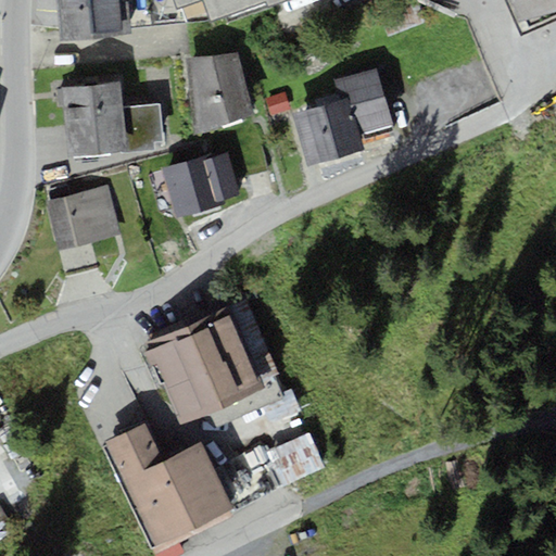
[(121,0),(55,0),(60,40),(129,34),(127,1),(121,1),(121,0)]
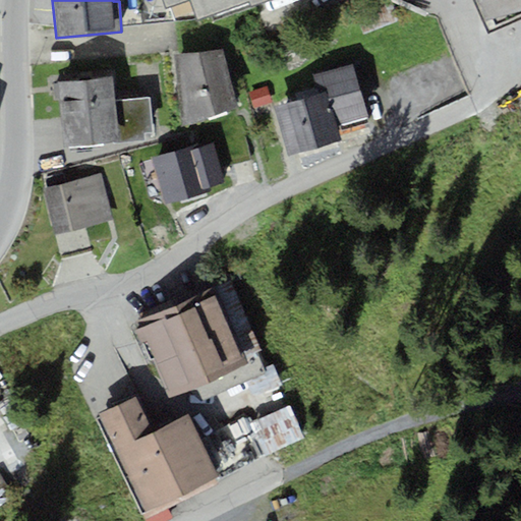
[(162,0),(164,7),(183,0),(191,0),(199,22),(263,0),(162,0)]
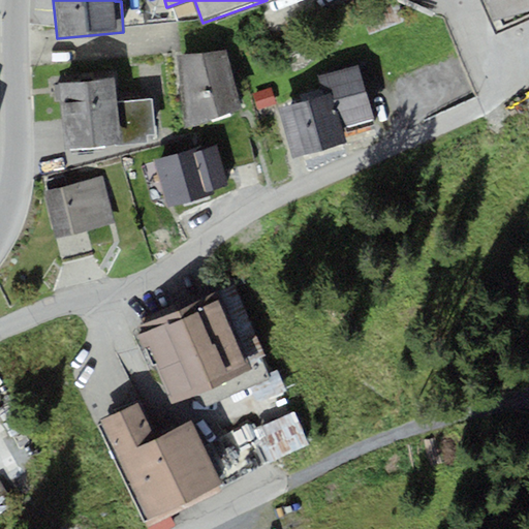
[(528,0),(486,0),(494,20),(528,4),(528,0)]
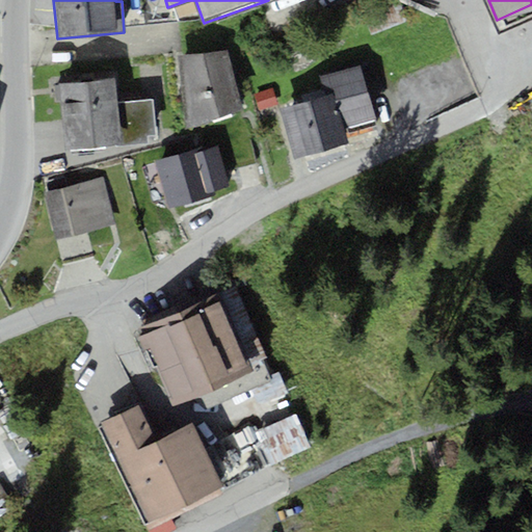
[(229,50),(177,56),(187,128),(244,111),(229,50)]
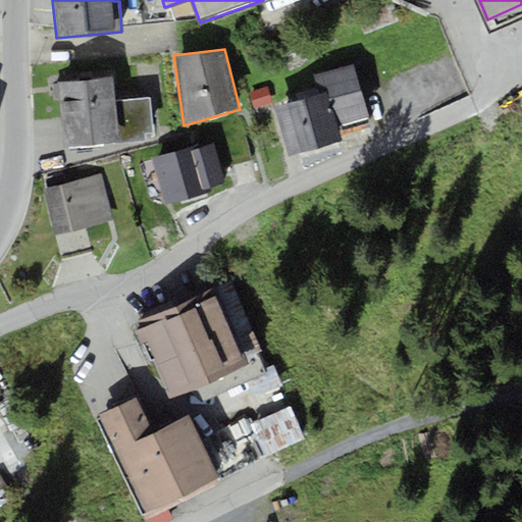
[(354,64),(314,74),(320,95),(275,107),(289,154),(342,140),(341,135),(371,126),(354,64)]
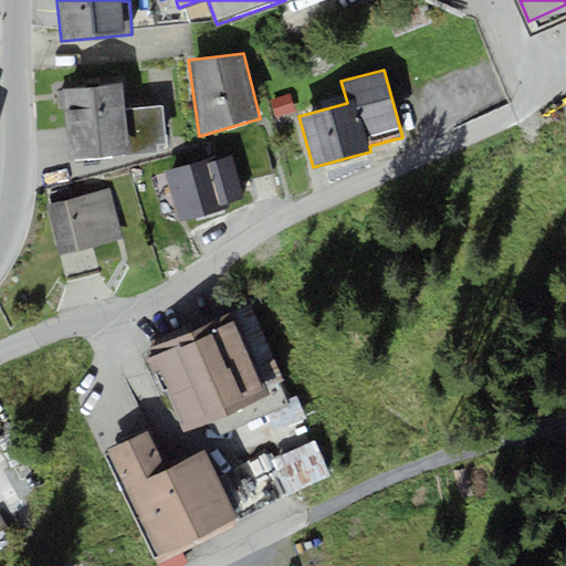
[(125,109),(122,83),(63,88),(70,159),(129,154),(125,109)]
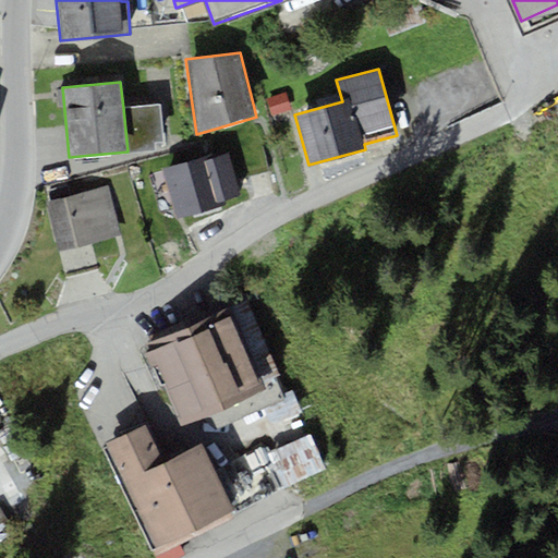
[(123,108),(128,152),(164,147),(159,105),(123,108)]
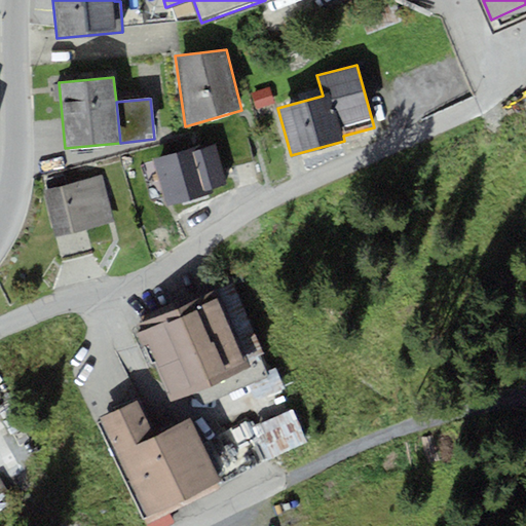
[(154,159),(161,182),(204,168),(203,165),(210,163),(204,144),(154,159)]
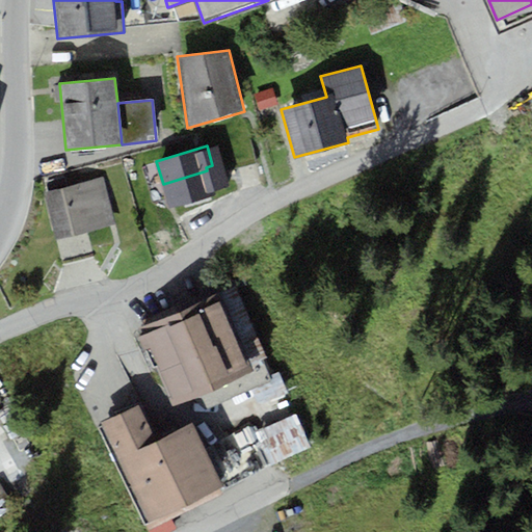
[(171,208),(214,194),(207,170),(163,184),(171,208)]
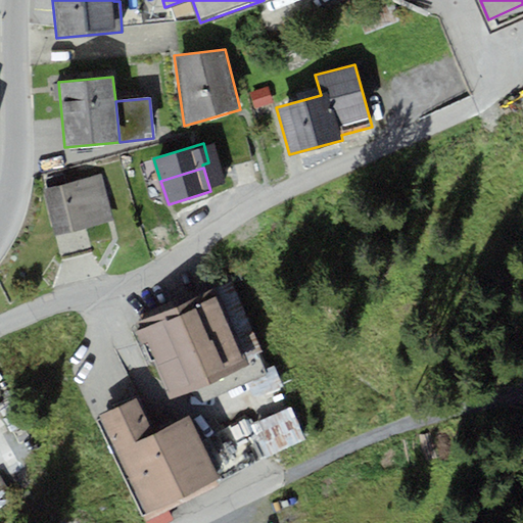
[(102,173),(43,189),(56,237),(114,222),(102,173)]
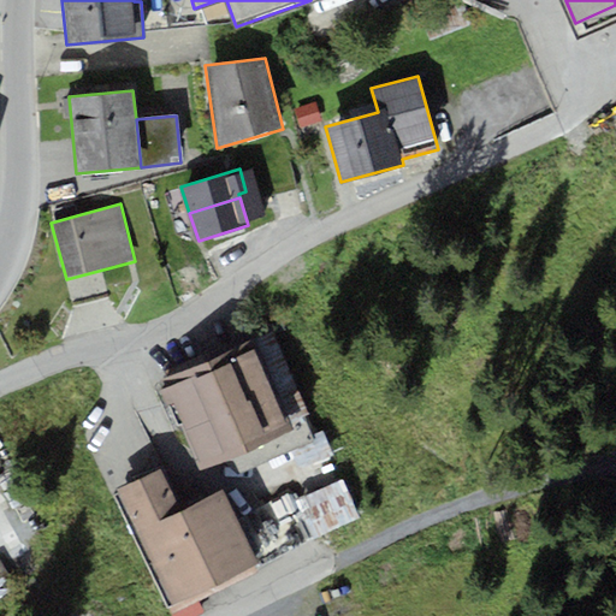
[(203,469),(295,430),(255,339),(164,379),(167,386),(175,402),(203,469)]
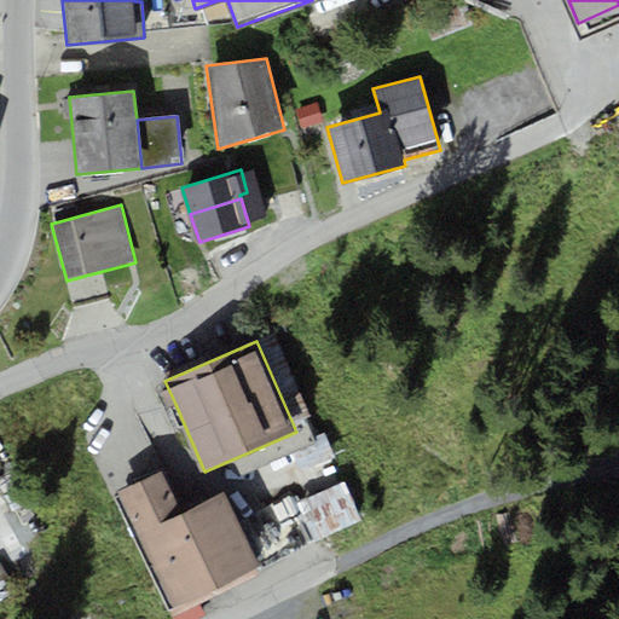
[(168,408),(175,404),(168,388),(161,392),(168,408)]
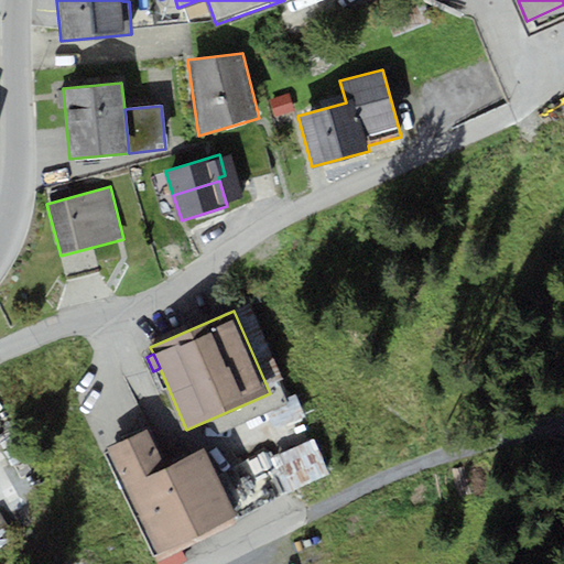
[(147,430),(107,448),(159,556),(237,519),(203,448),(164,467),(147,430)]
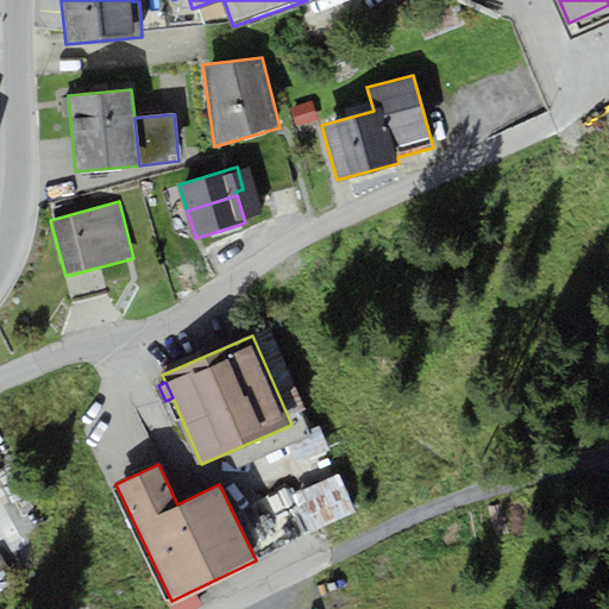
[(341,478),(293,497),(309,538),(357,518),(341,478)]
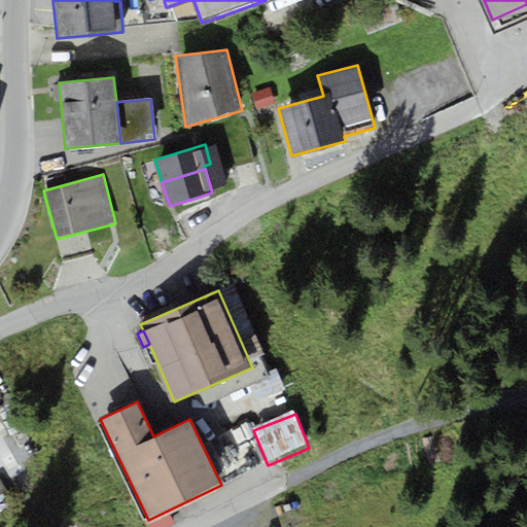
[(0,514),(12,507),(0,481),(0,514)]
